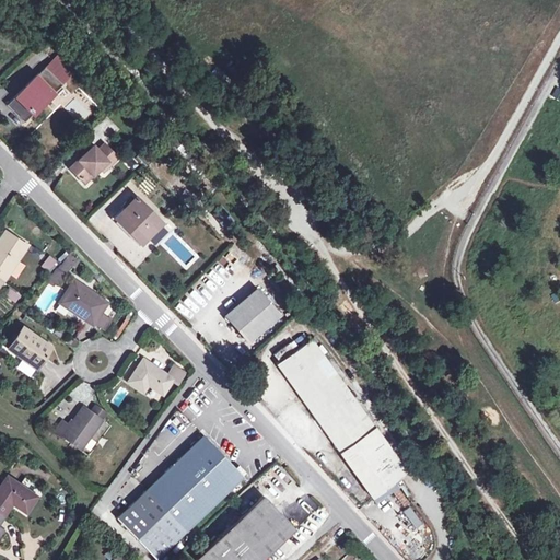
[(57,56),(45,67),(62,84),(73,74),(77,71),(60,54),(57,56)]
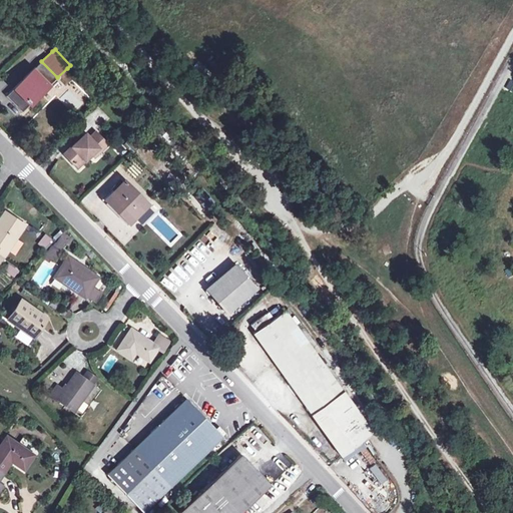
[(41,61),(6,95),(22,112),(57,77),(41,61)]
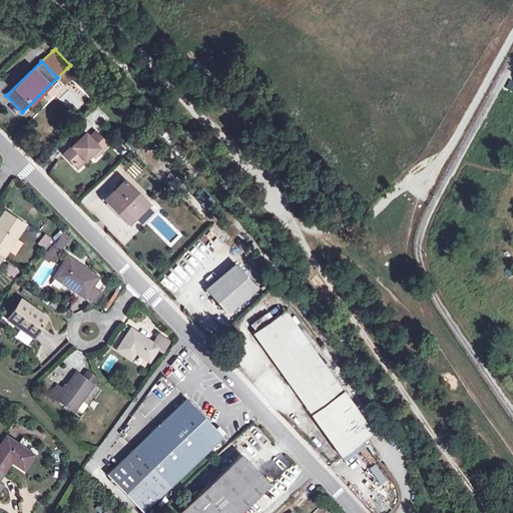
[(86,133),(64,153),(77,167),(92,154),(99,148),(101,151),(108,145),(97,132),(90,137),(86,133)]
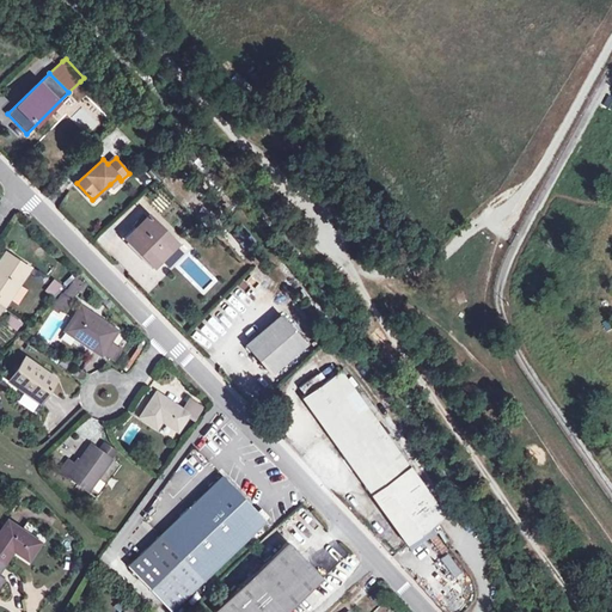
[(118,177),(110,184),(112,188),(121,181),(118,177)]
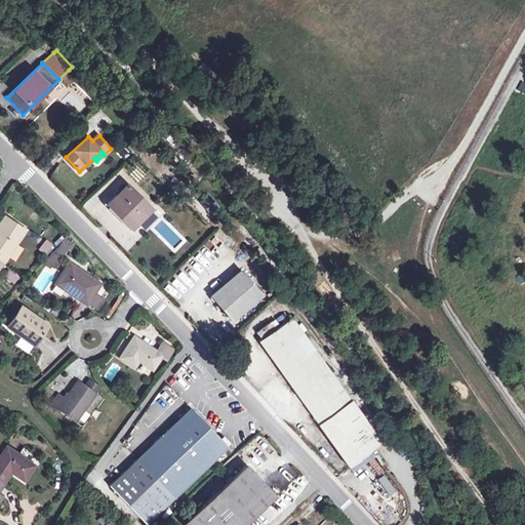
[(127,186),(110,203),(133,227),(152,209),(127,186)]
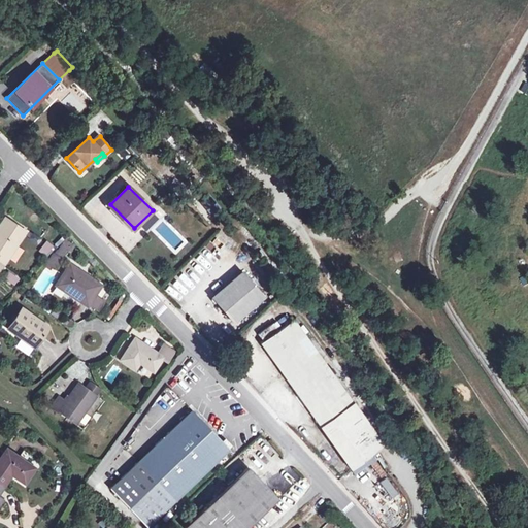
[(0,270),(3,265),(26,232),(5,218),(0,225),(0,270)]
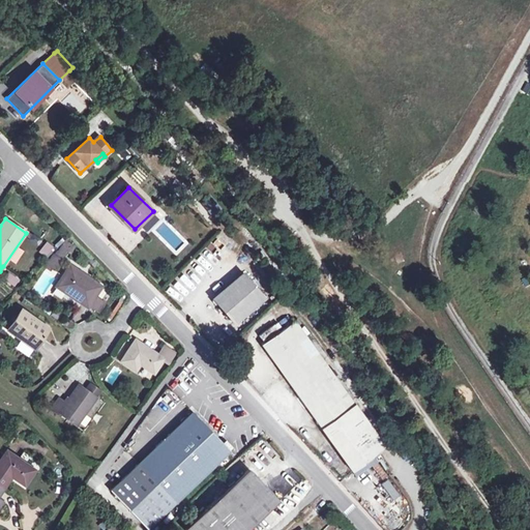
[(69,245),(63,241),(48,264),(49,265),(47,268),(51,271),(53,268),(55,269),(61,260),(61,259),(69,245)]
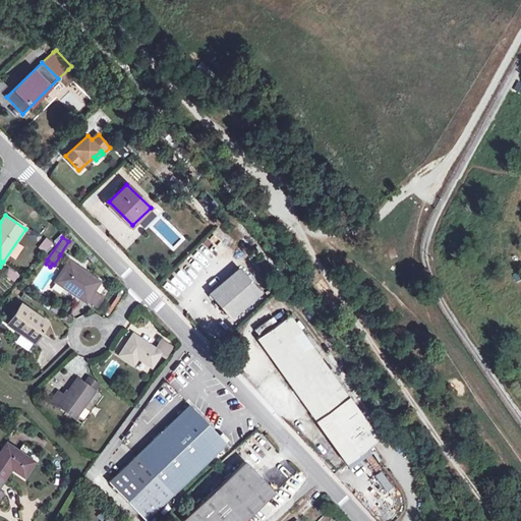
[(44,251),(52,243),(47,238),(39,246),(44,251)]
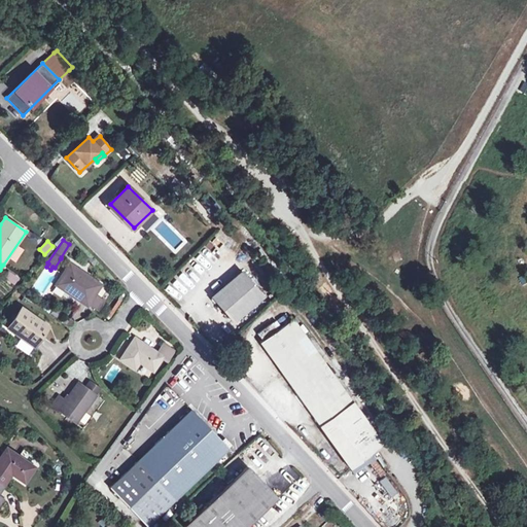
[(70,264),(56,284),(88,306),(89,303),(95,294),(101,284),(70,264)]
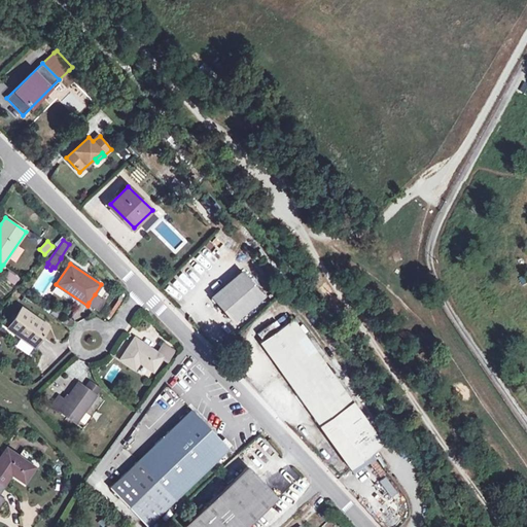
[(15,285),(21,277),(8,271),(4,280),(15,285)]
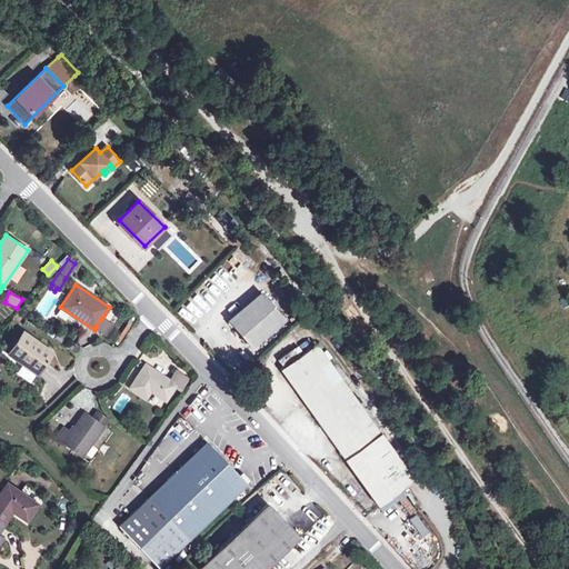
[(260,293),(229,321),(252,348),(283,321),(260,293)]
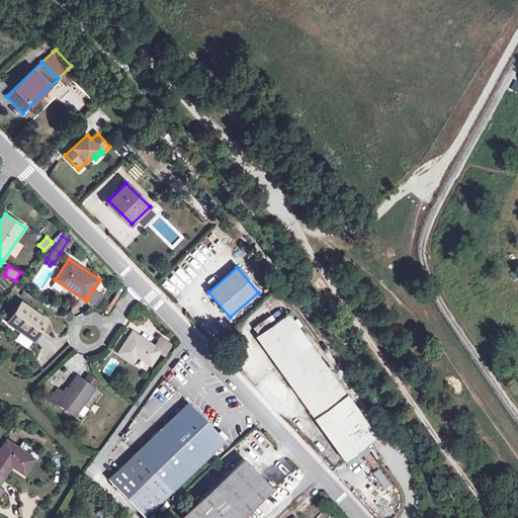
[(99,293),(93,289),(87,297),(94,301),(99,293)]
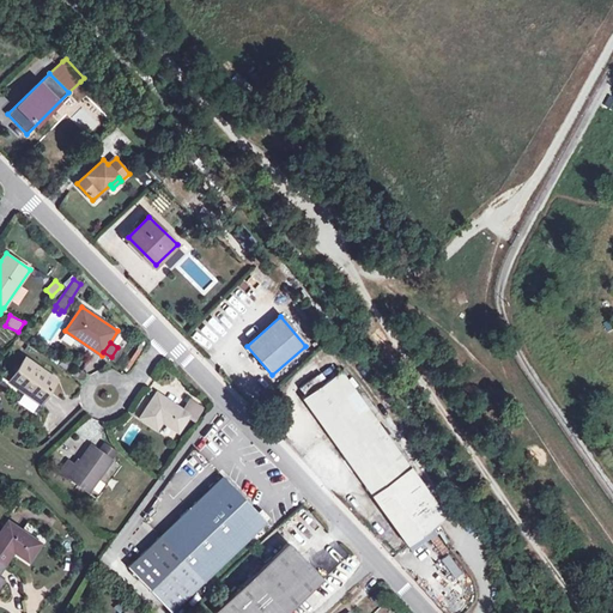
[(25,358),(10,381),(40,402),(56,380),(25,358)]
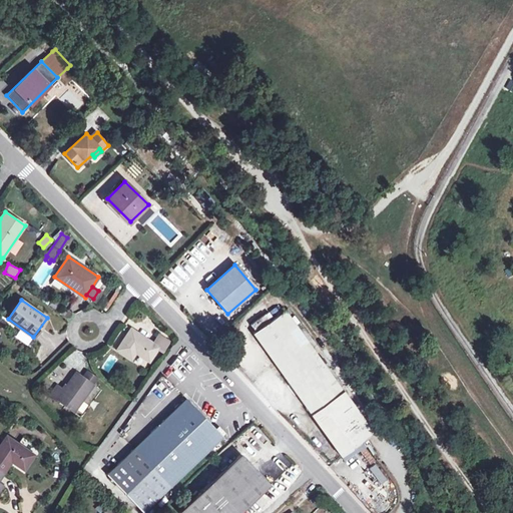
[(255,333),(253,334),(342,456),(373,433),(344,393),(286,311),(270,323),(255,333)]
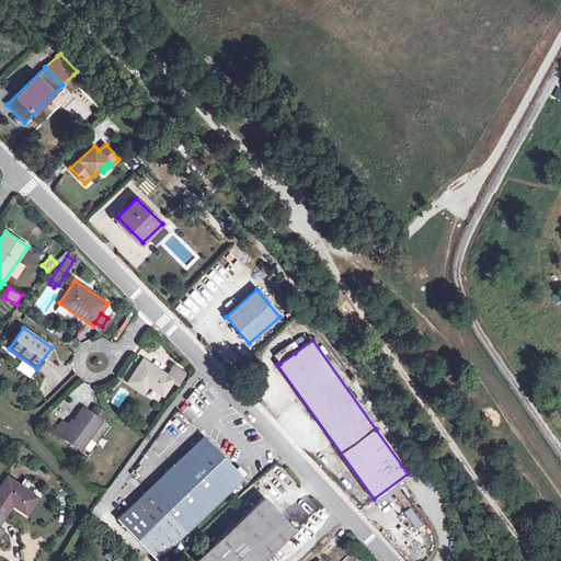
[(274,358),(279,364),(295,353),(290,346),(274,358)]
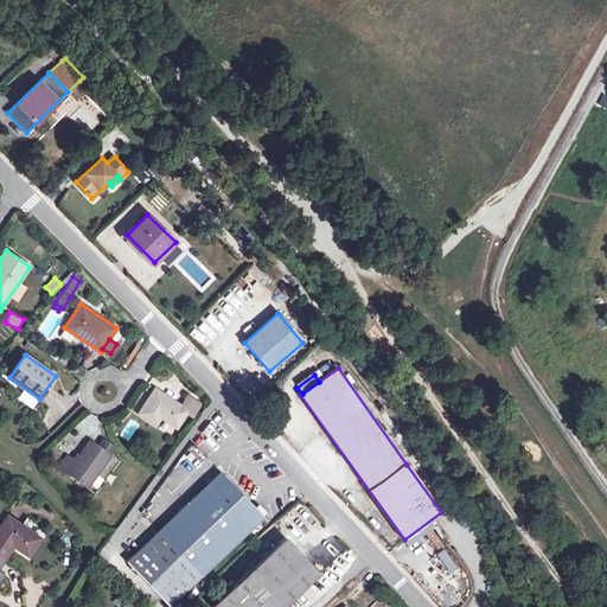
[(181,407),(155,389),(139,414),(155,425),(161,416),(177,427),(189,410),(181,407)]
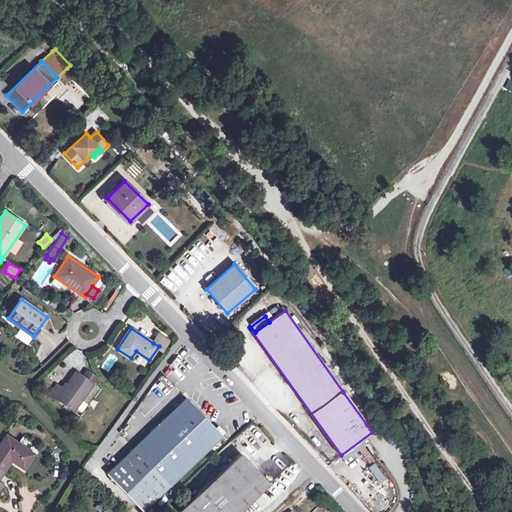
[(159,334),(153,343),(159,346),(163,350),(169,341),(159,334)]
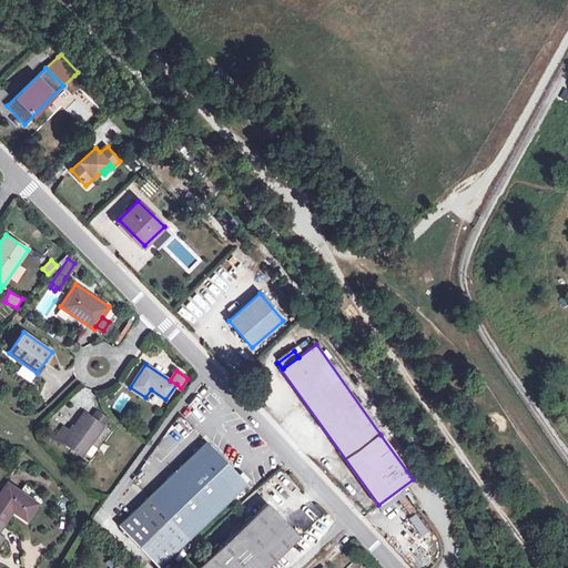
[(95,408),(91,416),(103,426),(109,418),(95,408)]
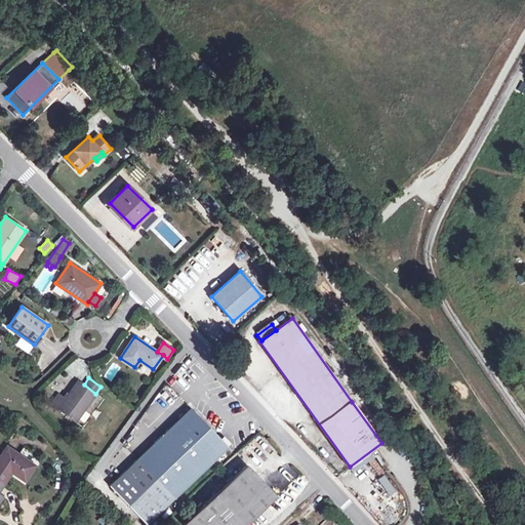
[(58,394),(50,405),(57,410),(58,408),(75,421),(95,394),(84,385),(78,380),(65,399),(58,394)]
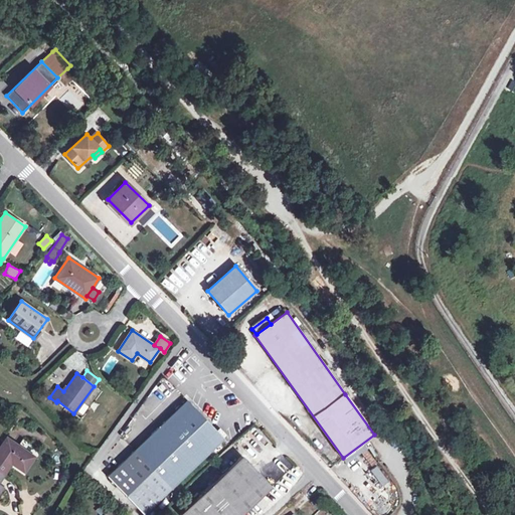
[(350,391),(345,394),(374,435),(379,433),(350,391)]
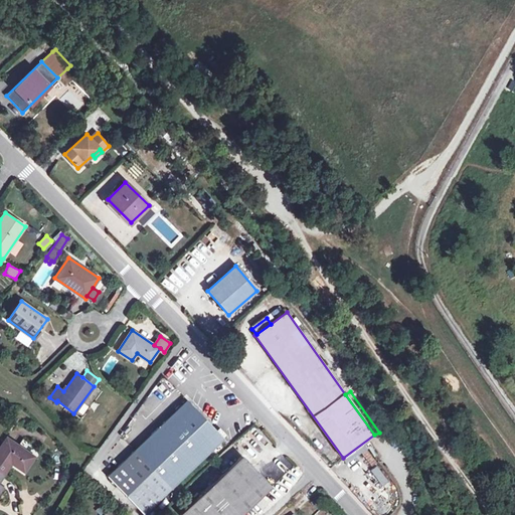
[(187,399),(108,476),(144,514),(224,438),(187,399)]
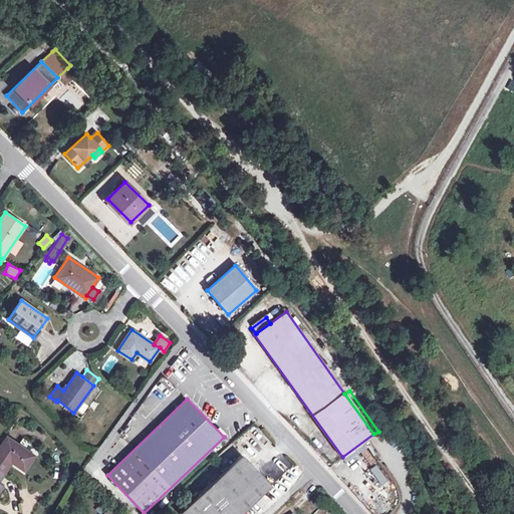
[(0,447),(0,490),(3,486),(0,484),(0,478),(4,473),(12,461),(24,470),(34,455),(7,437),(0,447)]
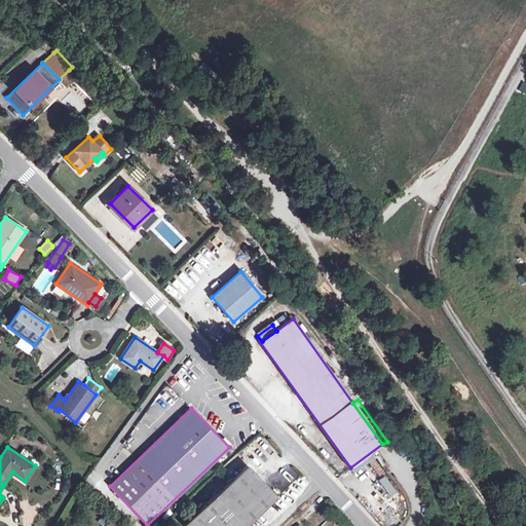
[(248,465),(183,525),(246,525),(277,496),(248,465)]
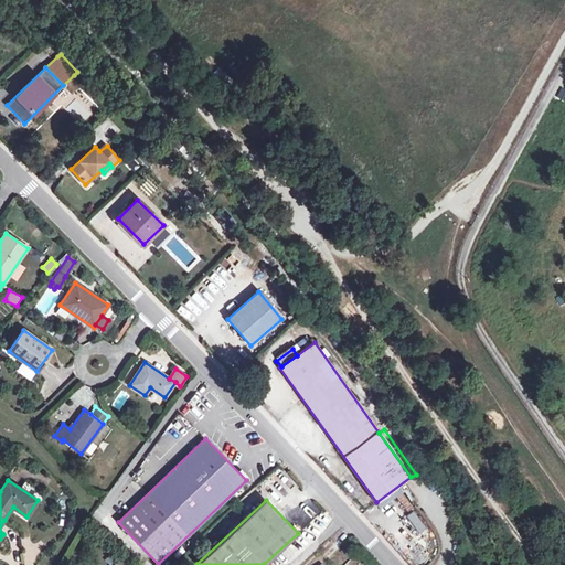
[(413,529),(424,524),(420,516),(409,521),(413,529)]
